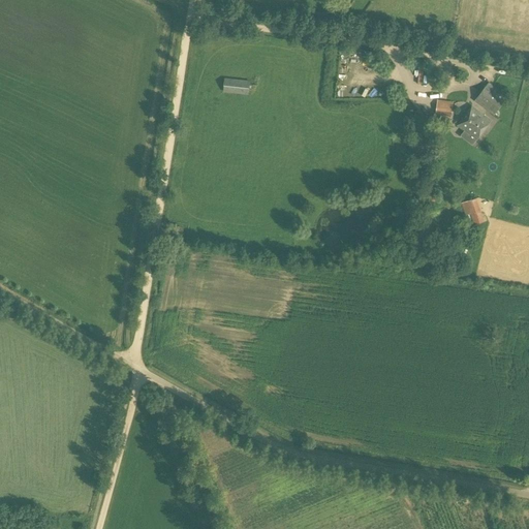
[(248,95),(250,81),(224,79),(222,92),(248,95)]
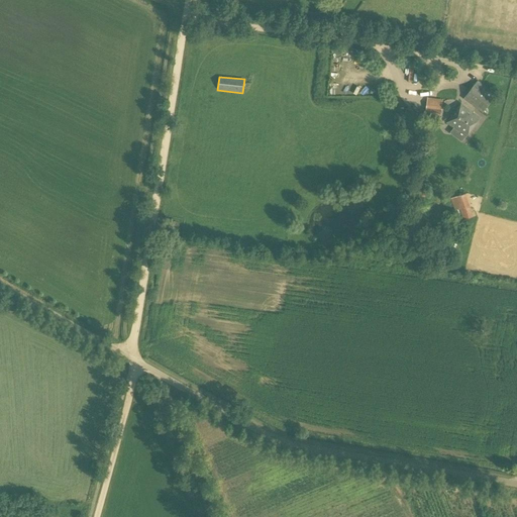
[(478,104),(486,94),(474,86),(467,96),(478,104)]
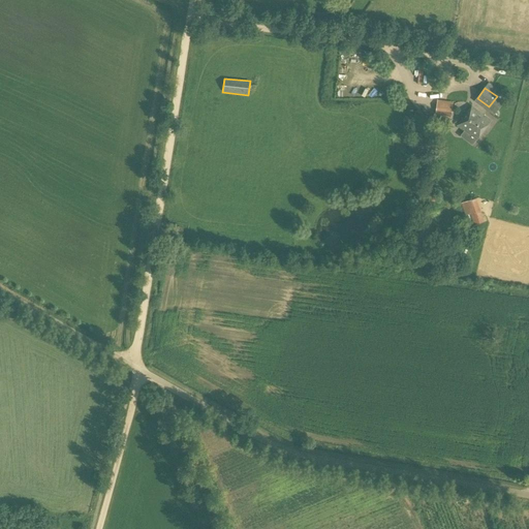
[(468,131),(481,113),(472,106),(459,125),(468,131)]
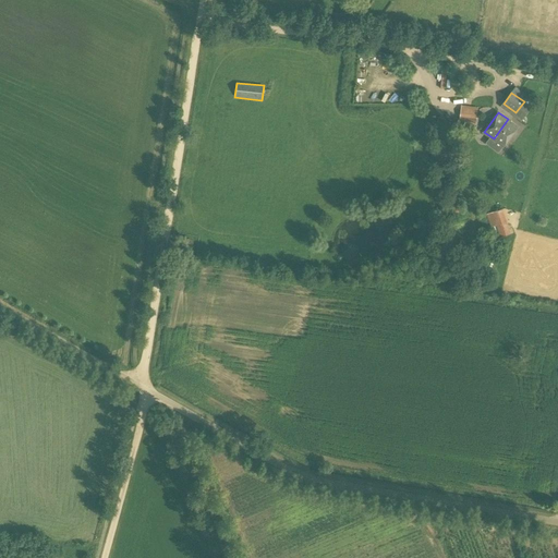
[(449,124),(440,116),(437,120),(445,129),(449,124)]
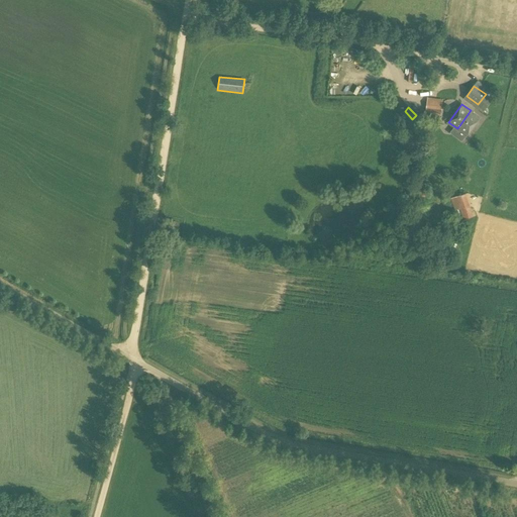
[(427,109),(425,121),(440,122),(441,111),(427,109)]
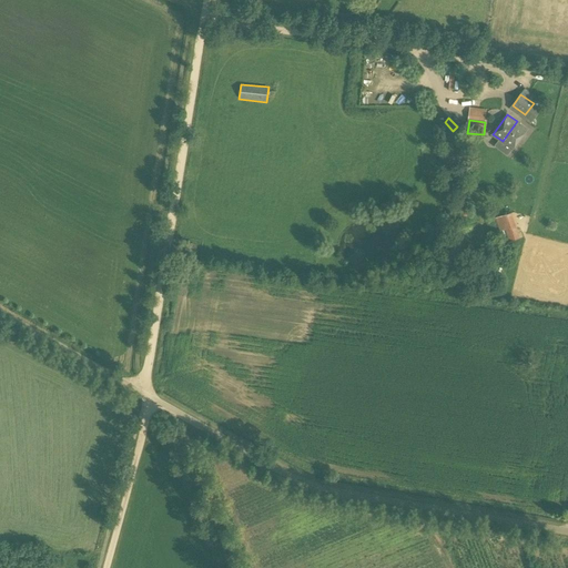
[(517,121),(503,141),(513,149),(527,129),(517,121)]
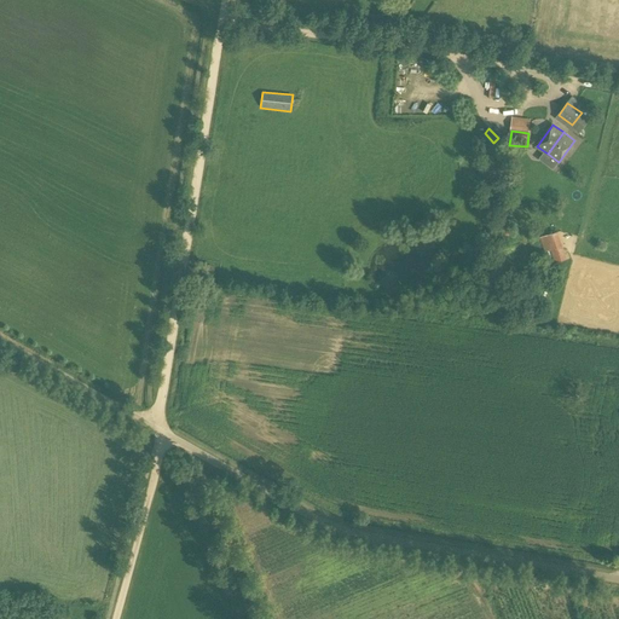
[(480,161),(478,174),(498,178),(501,165),(480,161)]
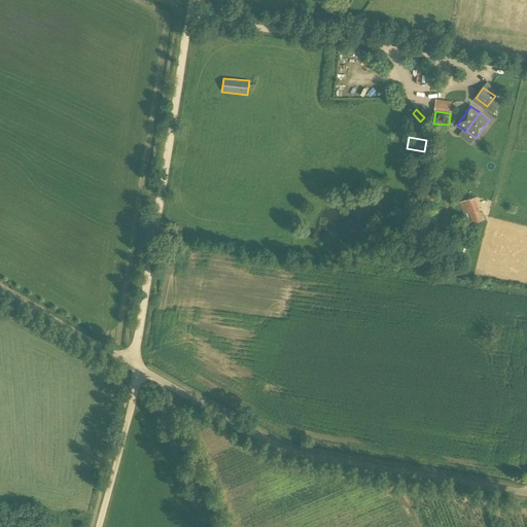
[(468,225),(484,220),(476,196),(460,201),(468,225)]
